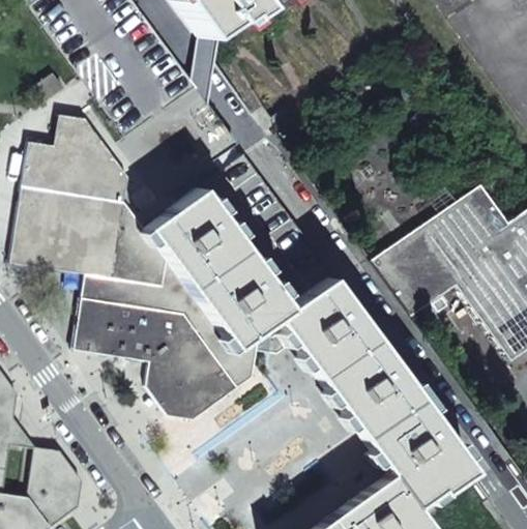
[(170,0),(195,34),(206,27),(230,10),(232,15),(246,4),(243,0),(170,0)]
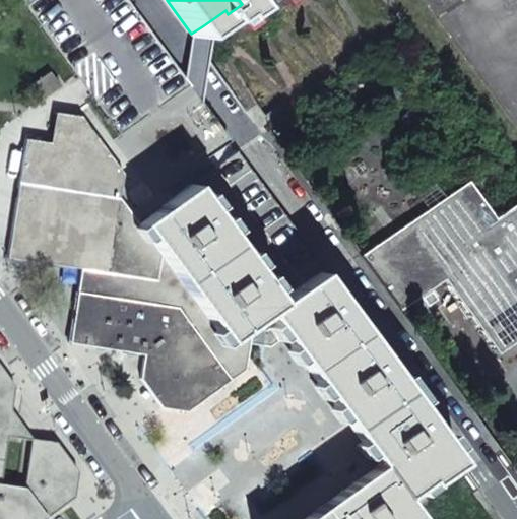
[(428,0),(516,123),(516,0),(428,0)]
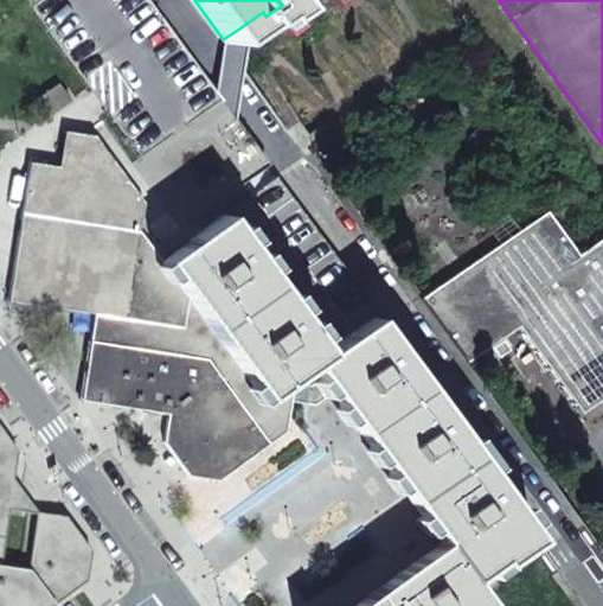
[(72,100),(61,83),(39,97),(52,115),(72,100)]
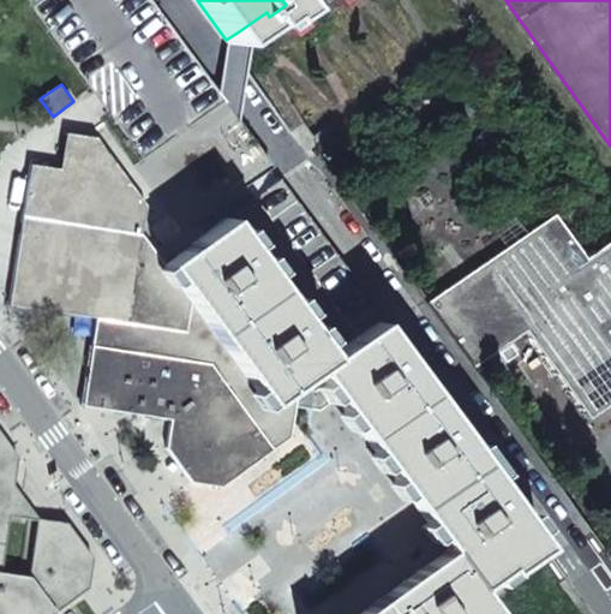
[(22,305),(97,317),(83,403),(84,405),(95,406),(172,418),(168,447),(192,481),(214,484),(222,486),(291,435),(299,380),(267,403),(166,263),(143,234),(147,204),(97,137),(67,132),(61,168),(31,164),(11,304),(22,305)]
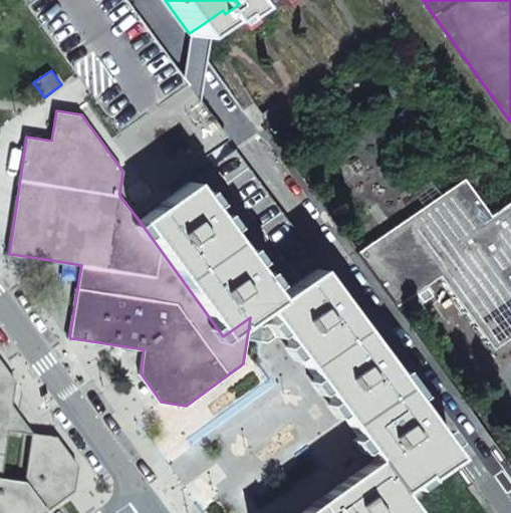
[(169,199),(139,220),(223,336),(250,317),(258,311),(264,307),(277,298),(317,269),(321,265),(236,149),(191,183),(169,199)]
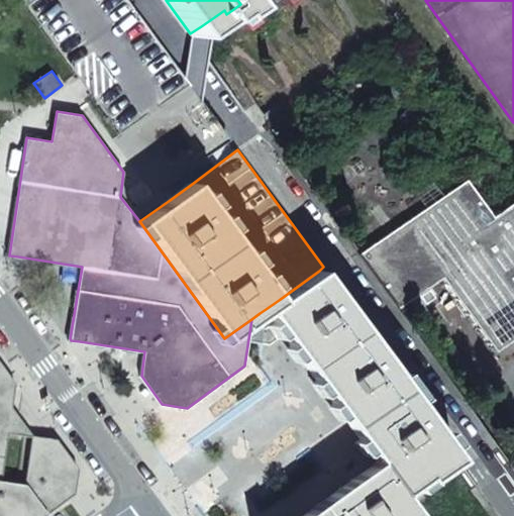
[(467,179),(362,253),(401,308),(416,297),(443,277),(497,350),(513,337),(513,200),(492,216),(467,179)]
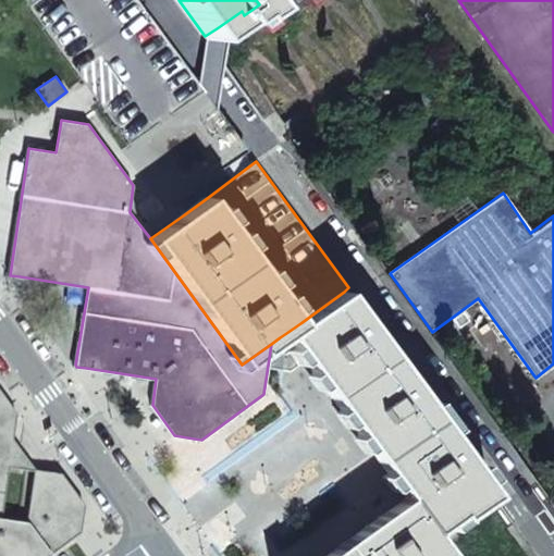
[(300,323),(286,333),(316,372),(362,436),(398,486),(406,496),(434,534),(492,493),(344,292),(300,323)]
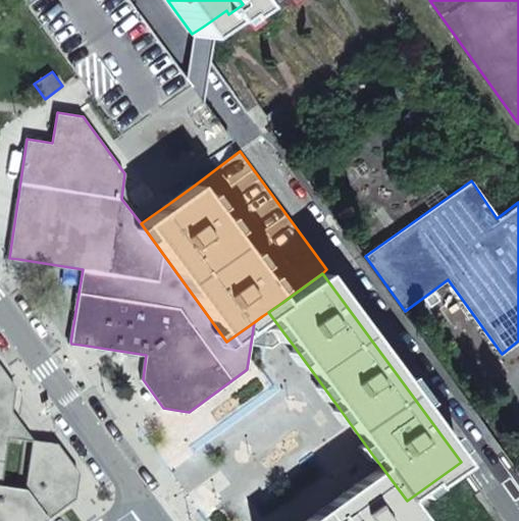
[(1,485),(17,386),(0,363),(0,520),(44,520),(78,498),(80,472),(58,443),(33,439),(24,488),(1,485)]
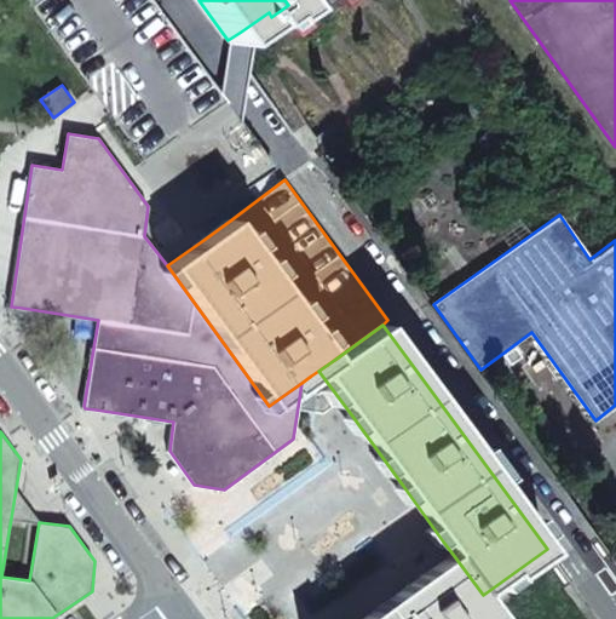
[(360,618),(494,618),(499,615),(483,595),(452,552),(421,574),(360,618)]
